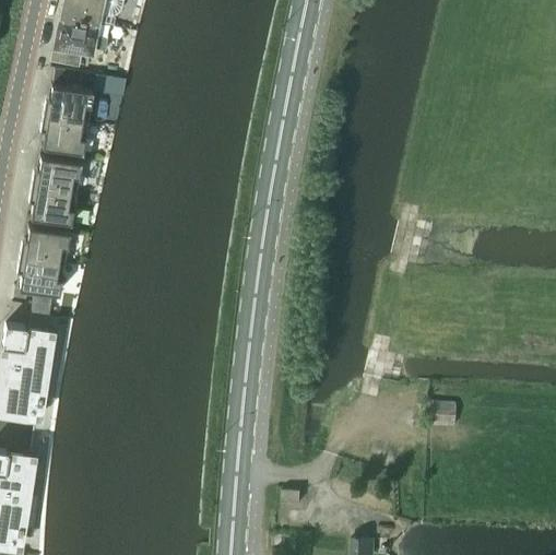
[(67,0),(63,19),(99,25),(102,16),(115,19),(119,18),(122,15),(125,11),(126,2),(125,0),(67,0)]
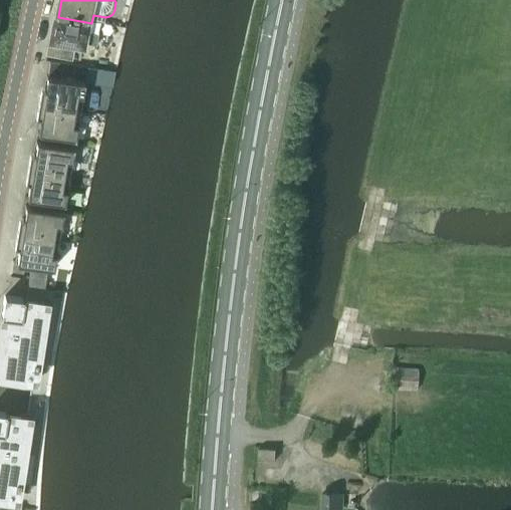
[(58,17),(50,56),(73,62),(76,48),(86,50),(87,46),(99,49),(101,38),(89,35),(91,23),(58,17)]
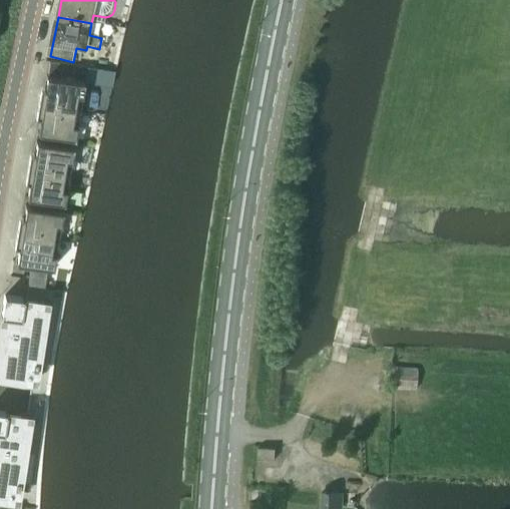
[(52,64),(47,93),(43,93),(40,107),(82,114),(86,86),(77,84),(80,69),(52,64)]
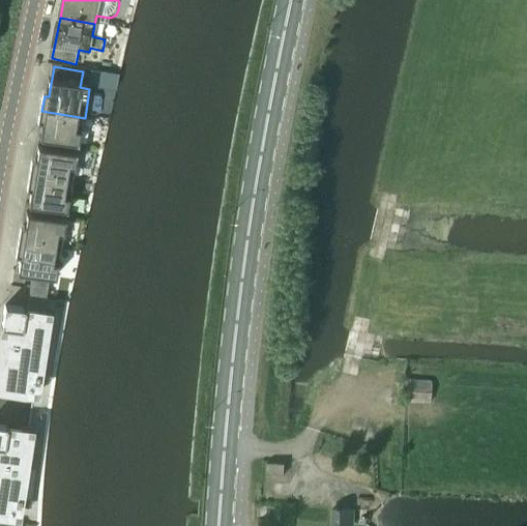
[(80,147),(85,118),(41,111),(39,126),(44,126),(41,141),(80,147)]
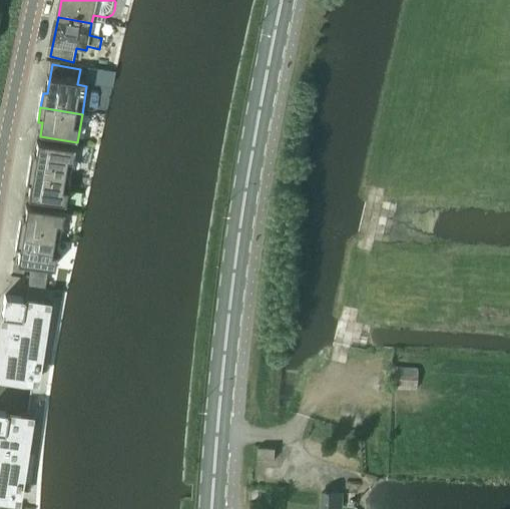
[(30,172),(71,179),(76,151),(38,144),(36,158),(32,158),(30,172)]
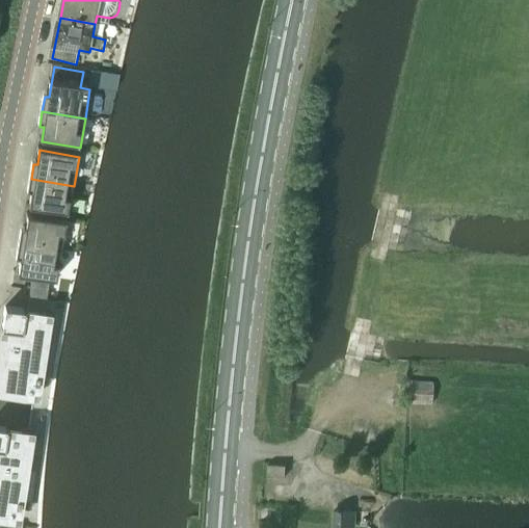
[(69,215),(74,186),(31,179),(28,193),(32,194),(30,209),(69,215)]
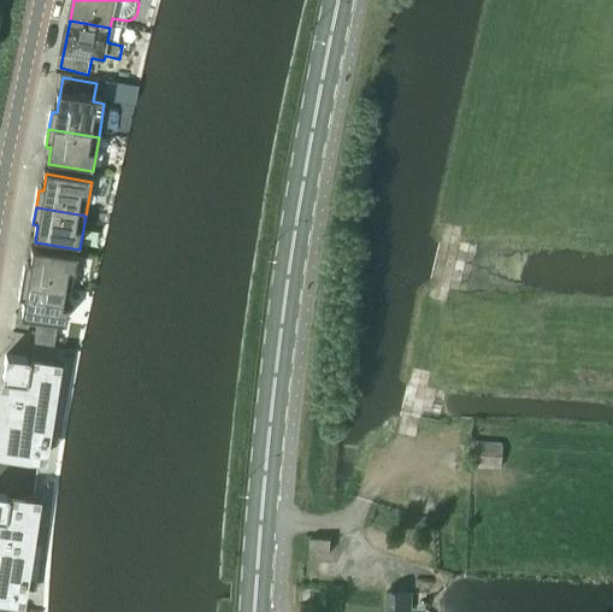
[(23,286),(72,293),(78,259),(34,252),(31,269),(25,268),(23,286)]
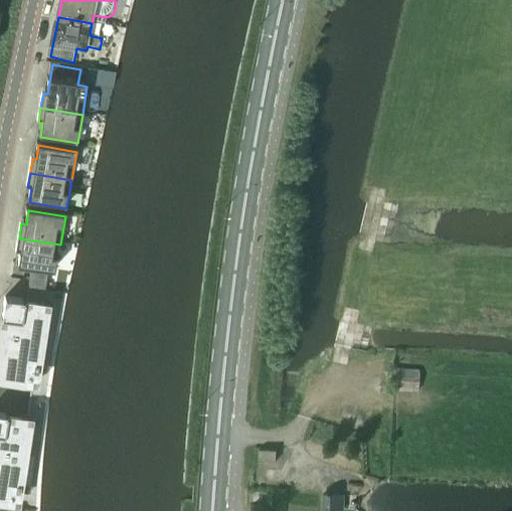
[(56,274),(60,244),(19,238),(17,252),(21,253),(18,267),(56,274)]
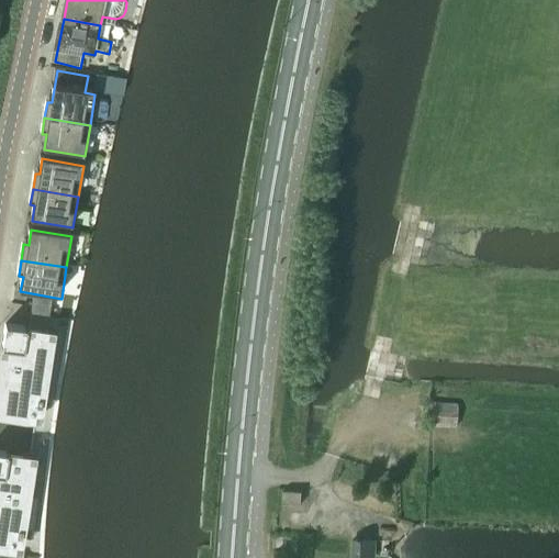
[(7,350),(3,371),(51,379),(52,371),(48,370),(54,337),(29,334),(30,332),(28,332),(8,328),(4,348),(4,349),(7,350)]
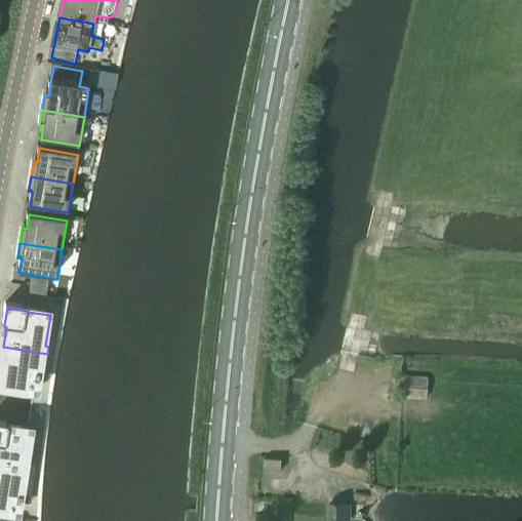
[(3,347),(0,364),(0,386),(38,392),(39,379),(41,379),(42,373),(41,373),(41,371),(44,372),(47,354),(3,347)]
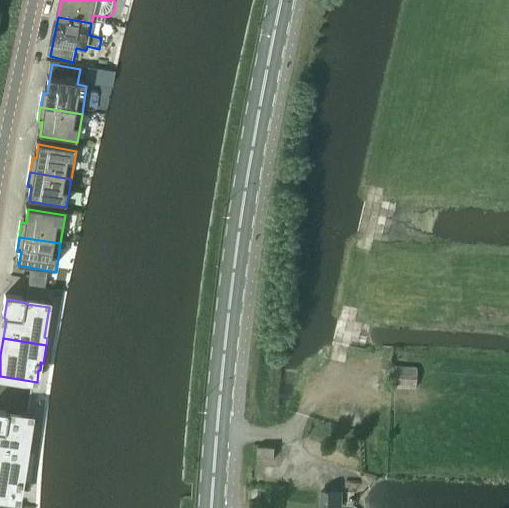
[(418,391),(419,370),(394,369),(393,390),(418,391)]
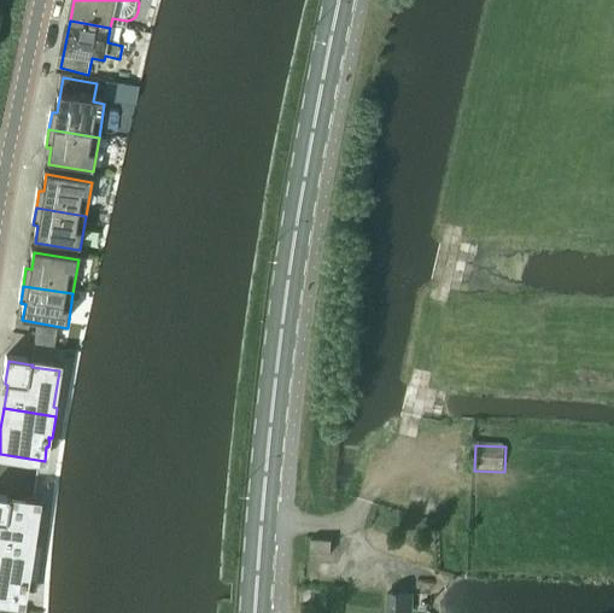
[(0,547),(35,553),(35,548),(31,548),(30,548),(37,507),(11,503),(11,501),(10,501),(10,502),(0,500),(0,547)]
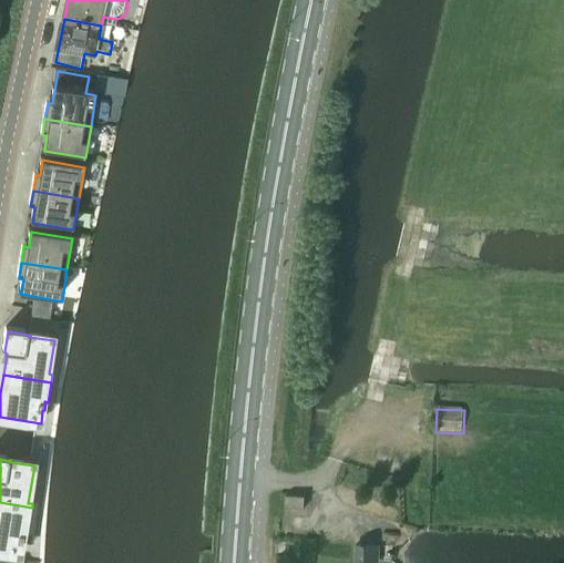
[(306,513),(306,500),(288,500),(288,513),(306,513)]
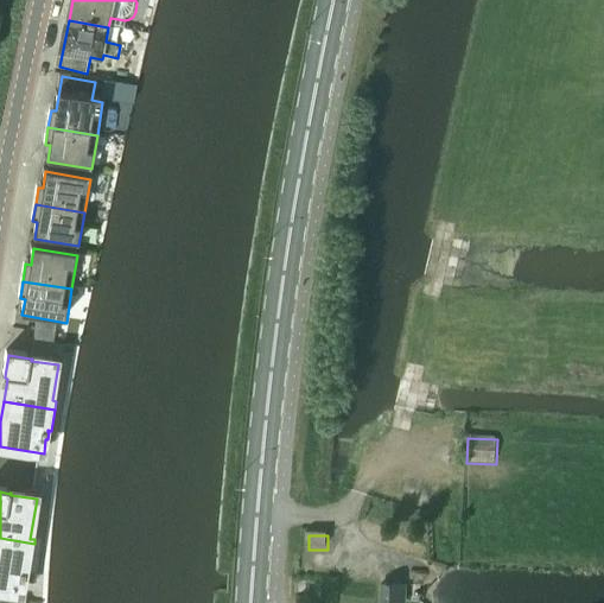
[(0,538),(0,591),(21,595),(24,581),(25,582),(26,573),(30,575),(35,544),(0,538)]
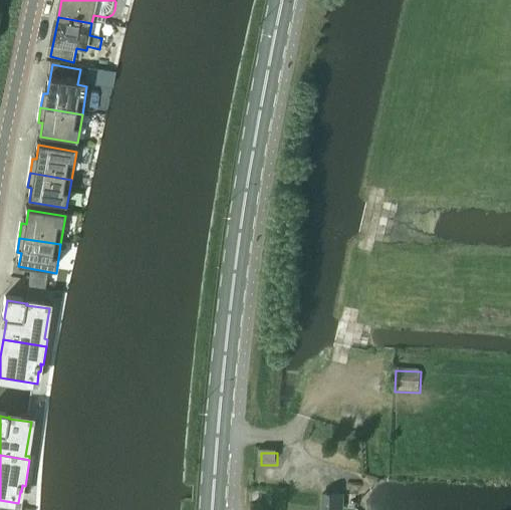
[(344,509),(344,498),(324,497),(324,509),(344,509)]
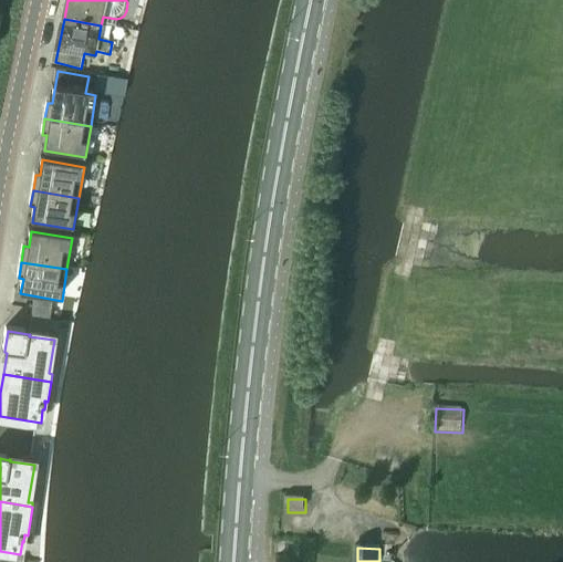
All buildings are outlined.
